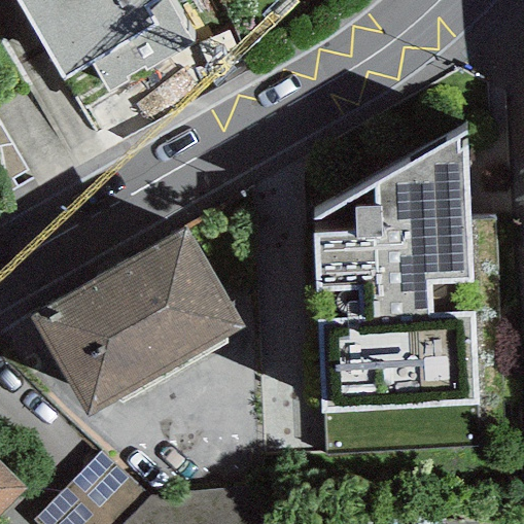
[(23,0),(66,75),(62,78),(85,119),(153,80),(149,72),(200,43),(175,0),(23,0)]
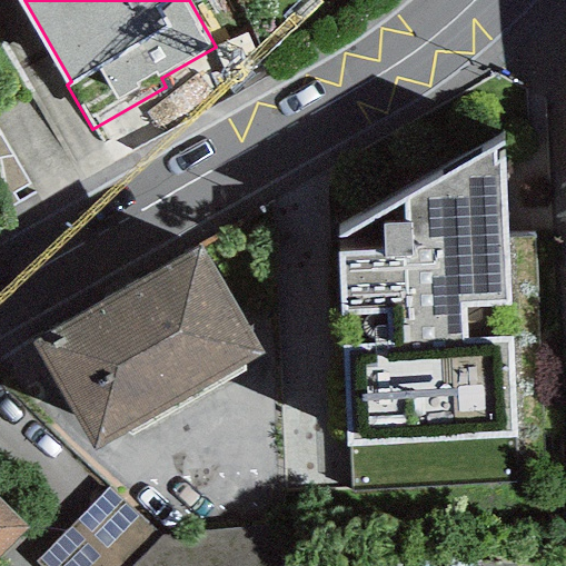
[(505,141),(339,234),(344,313),(390,310),(390,341),(345,341),(347,440),(518,432),(513,335),(469,335),(469,304),(510,301),(505,141)]
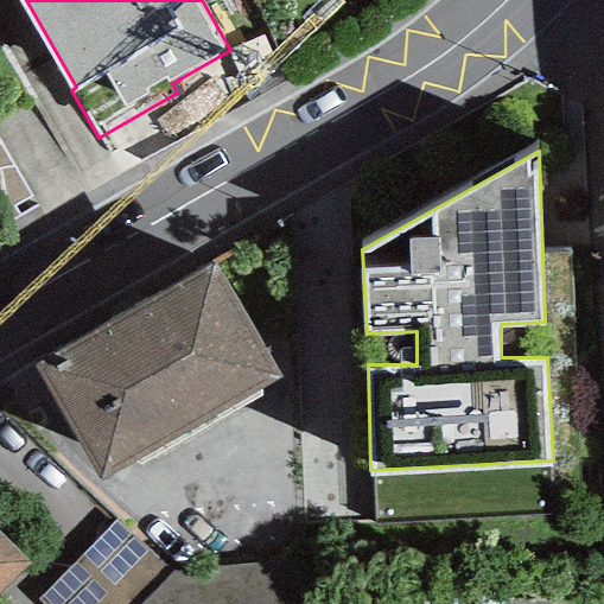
[(218,259),(36,361),(102,478),(284,376),(218,259)]
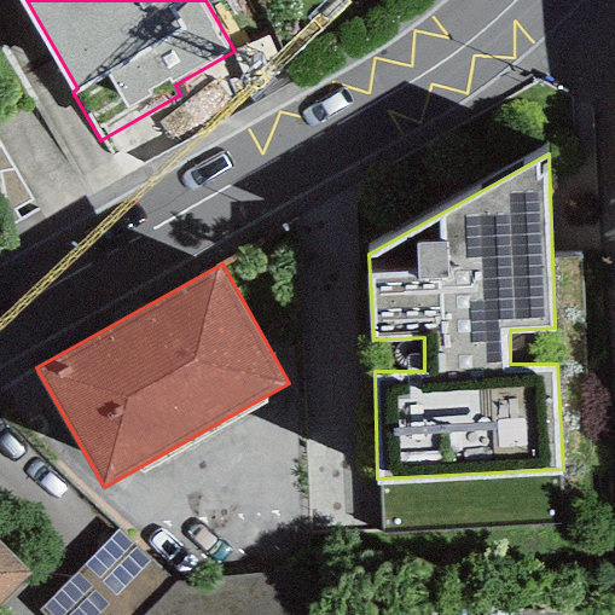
[(45,614),(143,614),(175,581),(121,527),(40,609),(45,614)]
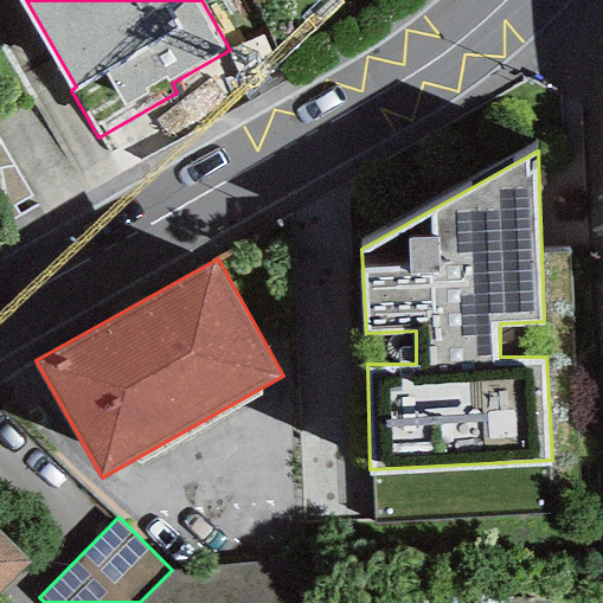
[(0,591),(31,559),(0,528),(0,591)]
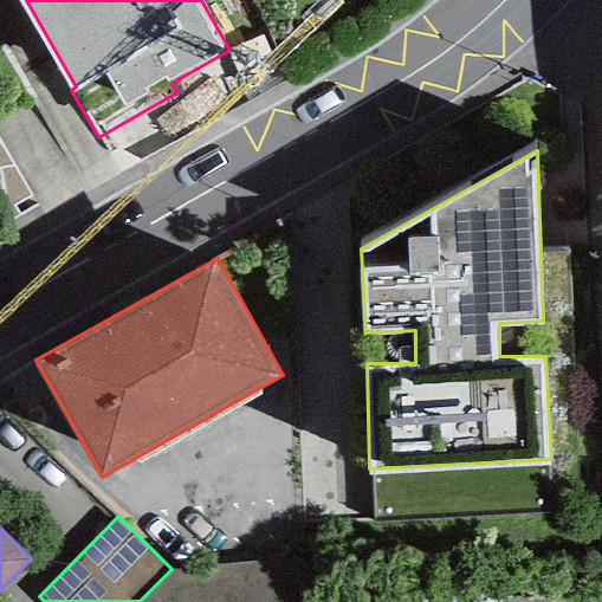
[(304,601),(306,555),(172,569),(140,601),(304,601)]
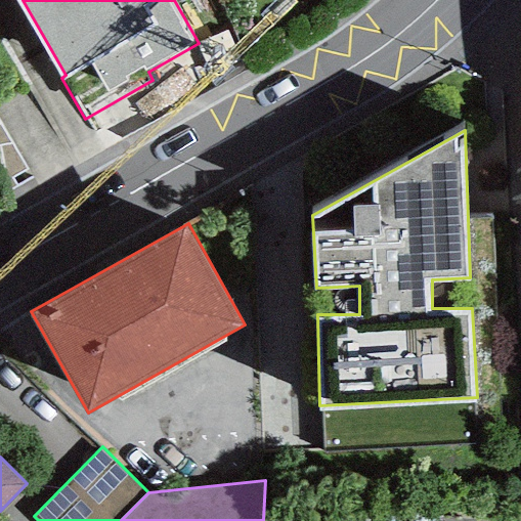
All buildings are outlined.
